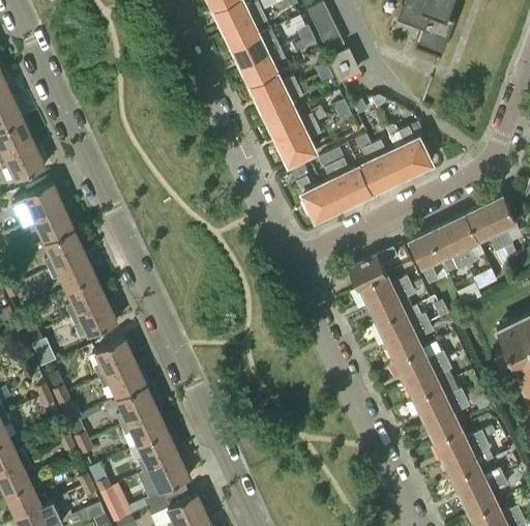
[(208,0),(213,9),(232,0),(208,0)]
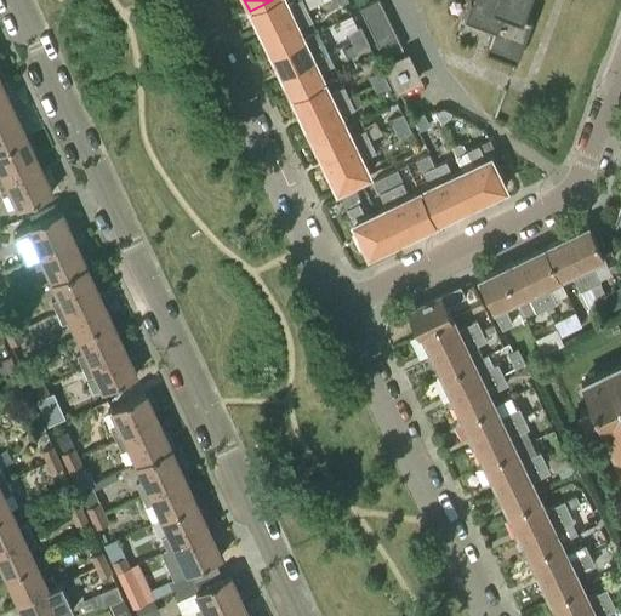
[(272,0),(250,11),(261,35),(307,13),(300,0),(272,0)]
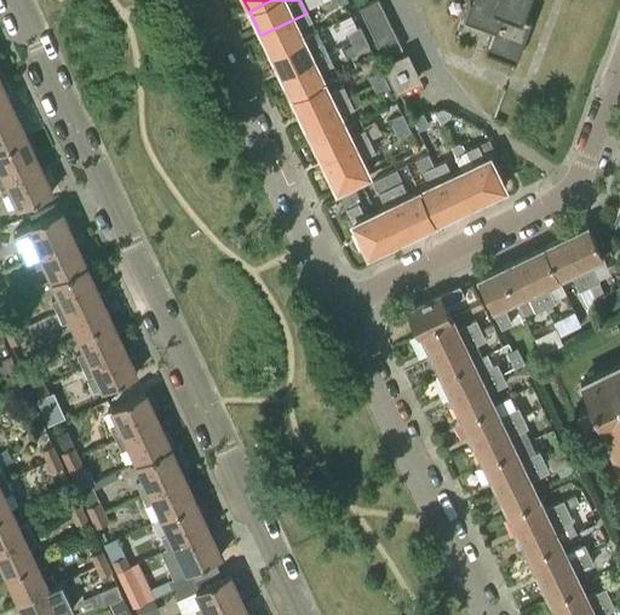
[(348,5),(345,0),(333,0),(331,1),(306,13),(311,22),(348,5)]
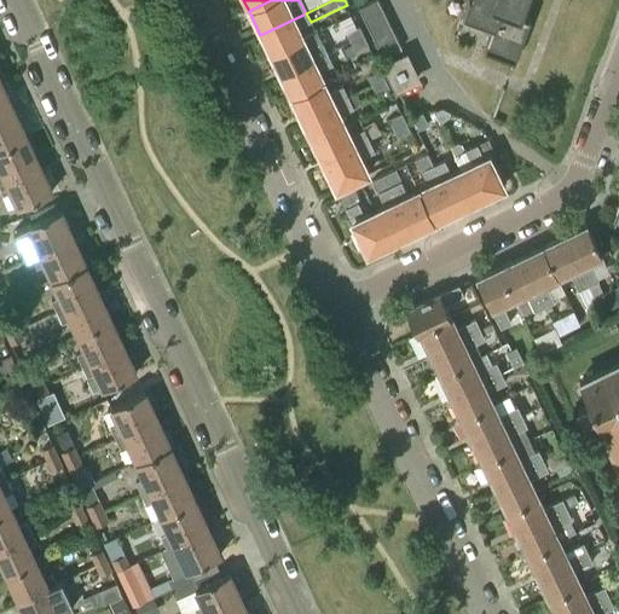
[(470,0),(468,0),(461,23),(491,35),(484,53),(515,65),(531,22),(521,19),(527,0),(470,0)]
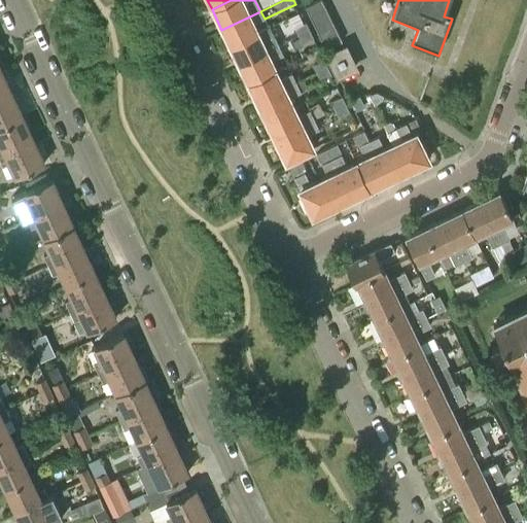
[(341,43),(320,1),(305,8),(325,51),(341,43)]
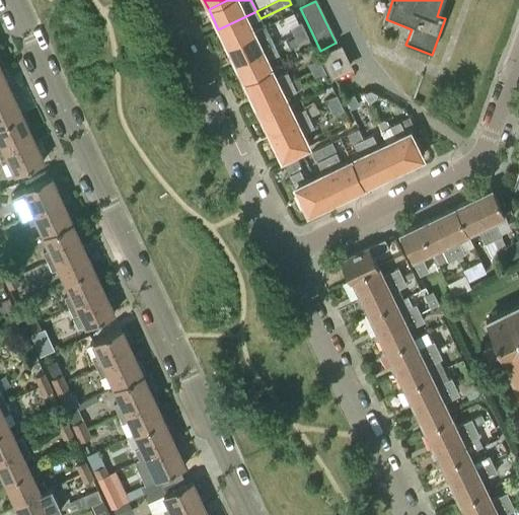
[(218,29),(227,48),(253,35),(249,26),(262,20),(261,18),(256,11),(218,29)]
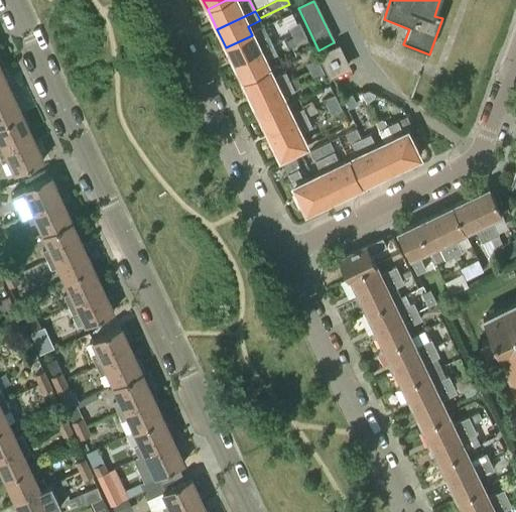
[(289,30),(292,38),(303,32),(299,25),(289,30)]
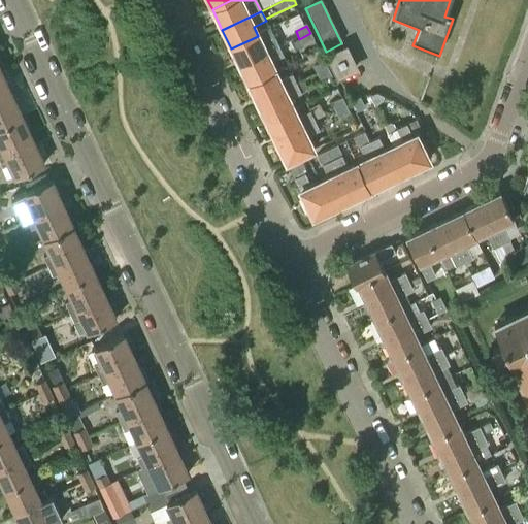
[(279,48),(274,39),(270,30),(258,36),(231,48),(240,67),(279,48)]
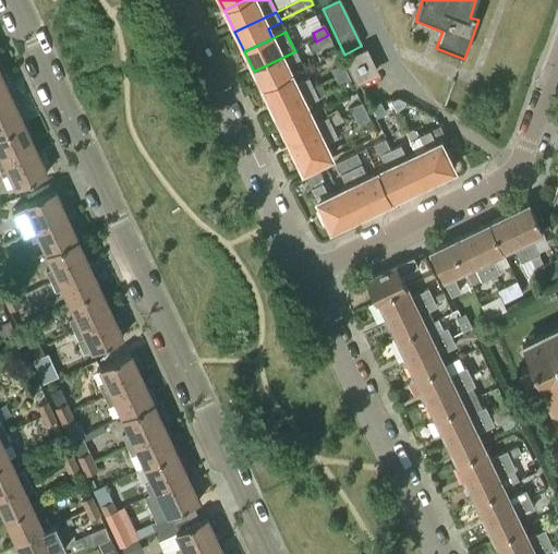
[(332,44),(328,35),(316,41),(320,49),(332,44)]
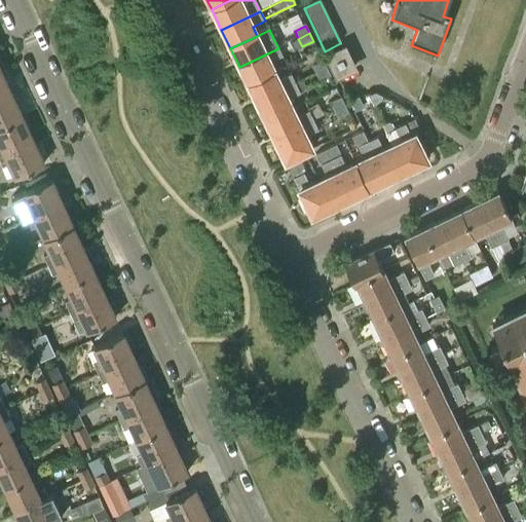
[(290,45),(294,52),(302,48),(298,41),(290,45)]
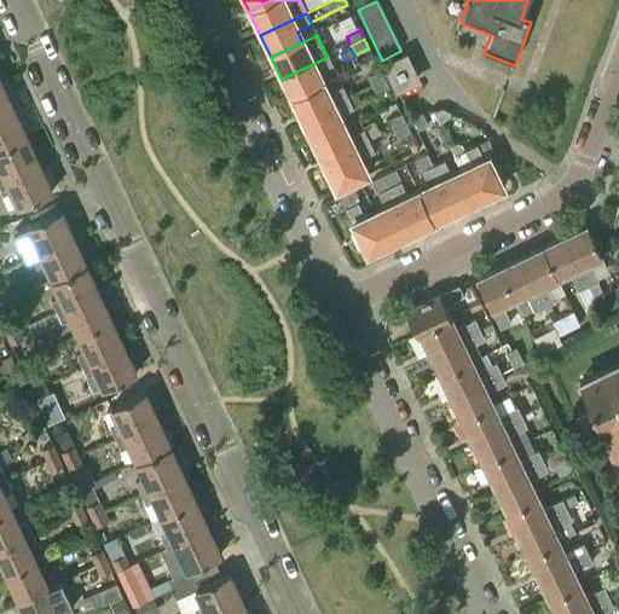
[(282,79),(291,100),(323,86),(318,75),(333,68),(328,57),(282,79)]
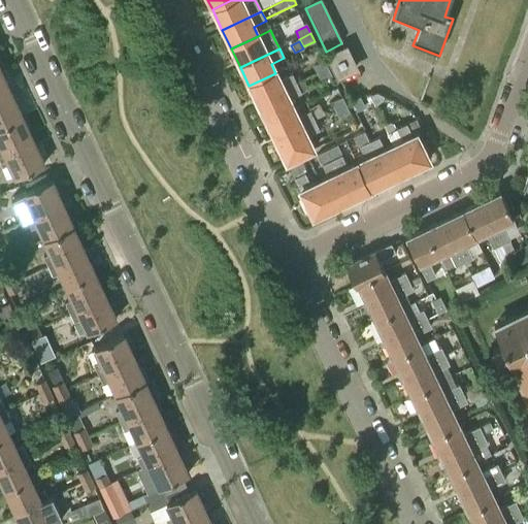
[(345,52),(330,59),(339,78),(355,71),(345,52)]
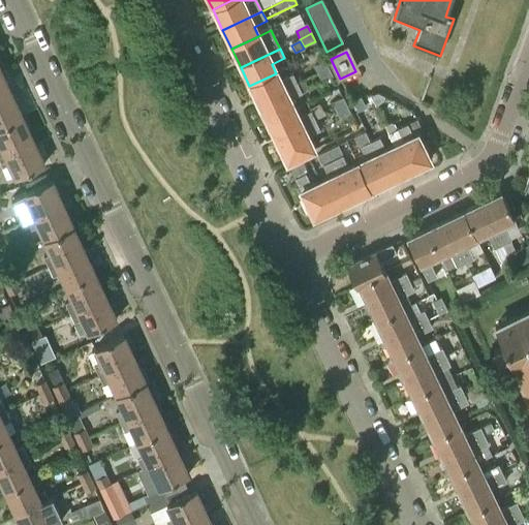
[(325,63),(324,63),(314,68),(318,76),(330,71),(325,63)]
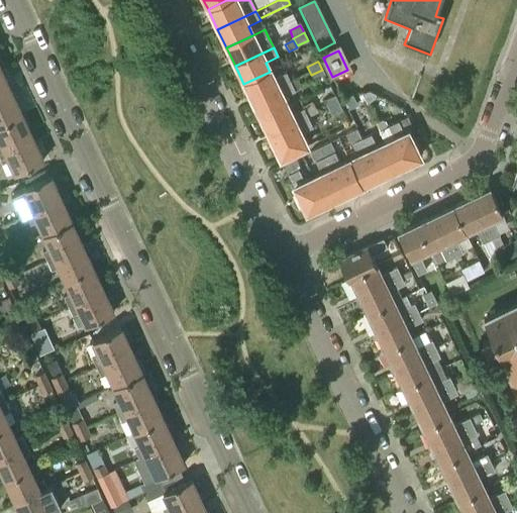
[(315,82),(325,77),(322,70),(311,75),(315,82)]
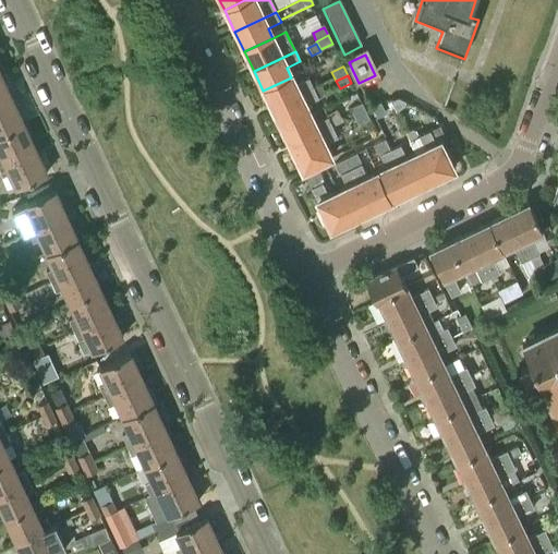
[(0,108),(14,103),(3,77),(0,79),(0,108)]
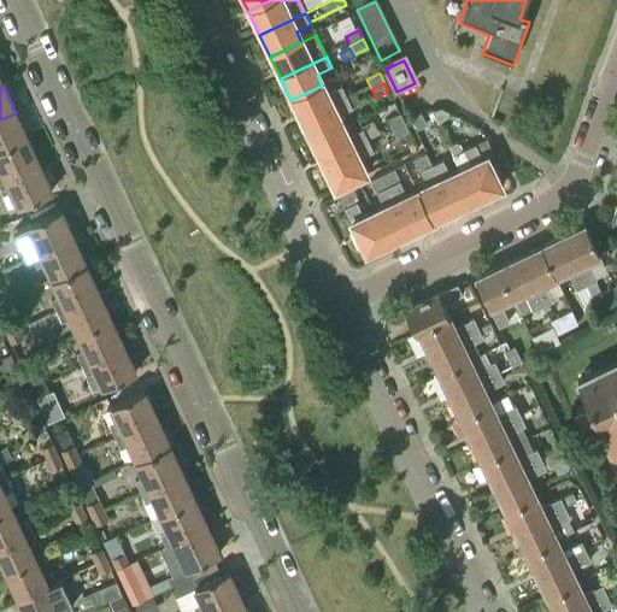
[(301,122),(347,100),(341,89),(327,95),(322,86),(291,100),(301,122)]
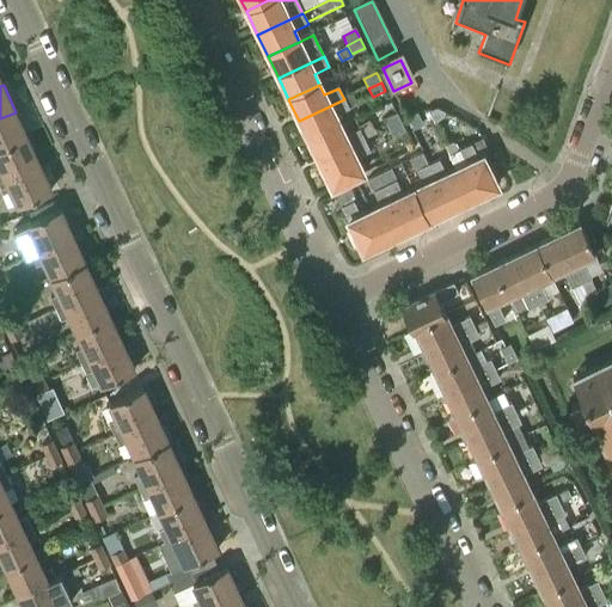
[(299,121),(310,142),(341,128),(335,117),(349,110),(344,99),(299,121)]
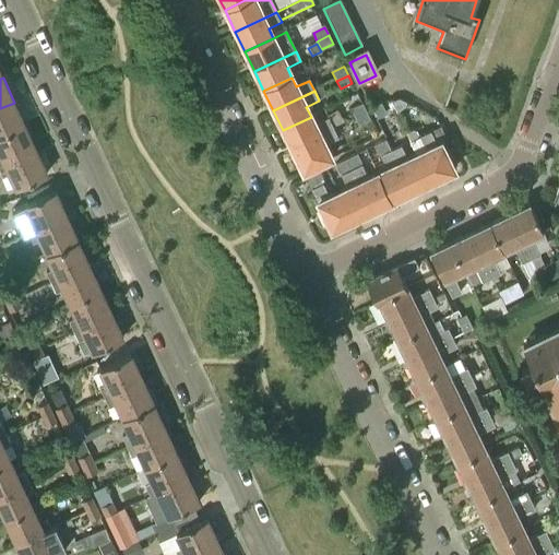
[(0,139),(26,127),(14,103),(0,108),(0,139)]
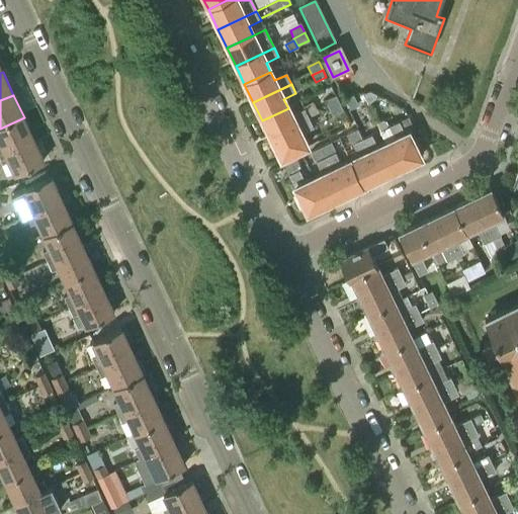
[(340,105),(336,97),(326,103),(329,110),(340,105)]
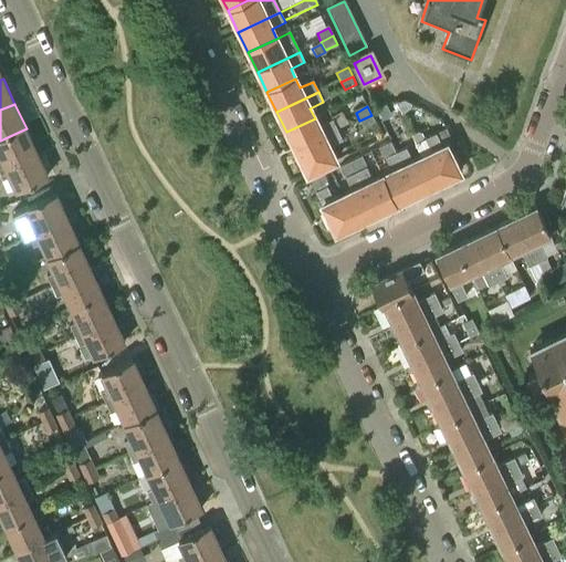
[(377,111),(383,122),(391,118),(386,106),(377,111)]
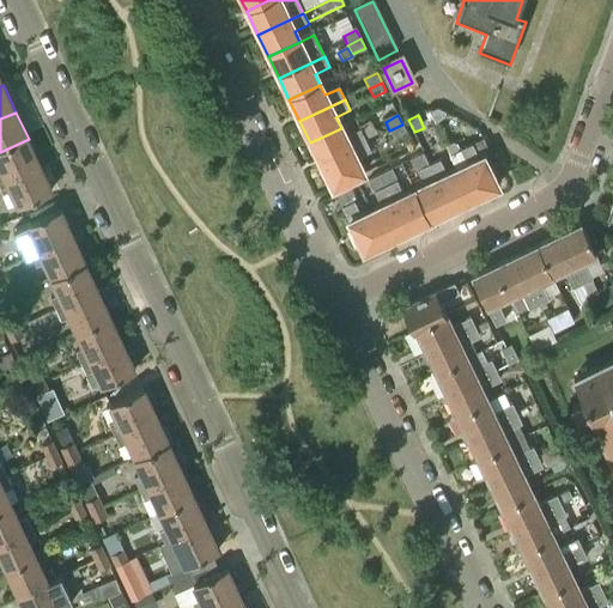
[(394,140),(406,133),(402,125),(389,131),(394,140)]
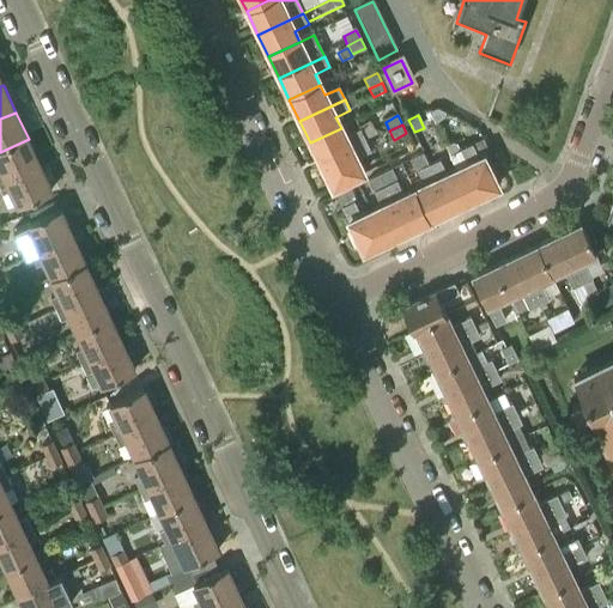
[(320,164),(365,143),(375,138),(370,127),(360,132),(346,138),(341,128),(310,143),(320,164)]
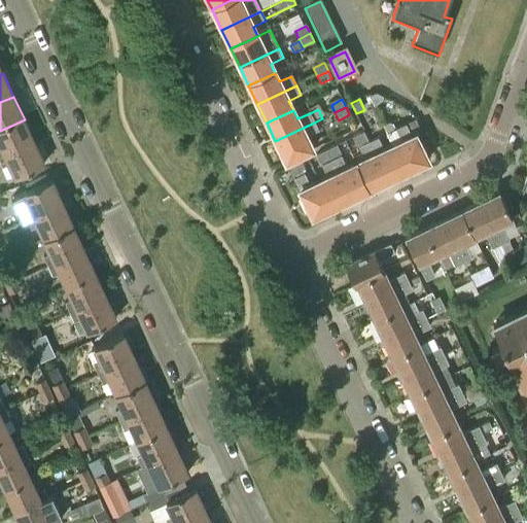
[(0,159),(35,143),(25,119),(0,131),(0,159)]
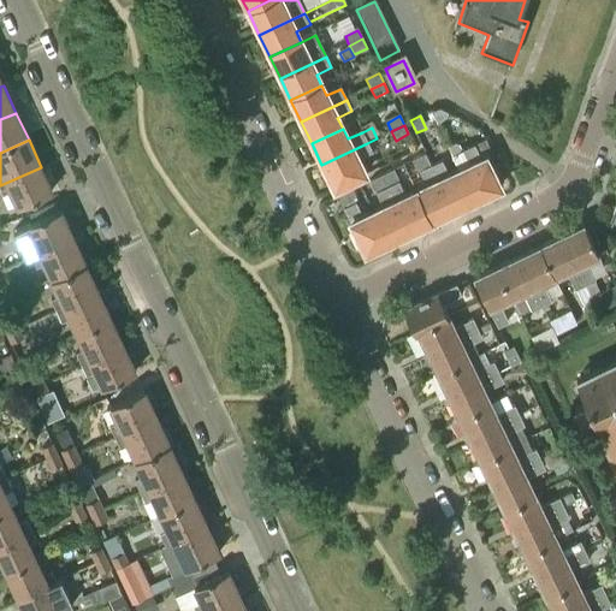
[(335,191),(366,177),(359,161),(373,154),(367,143),(321,165),(335,191)]
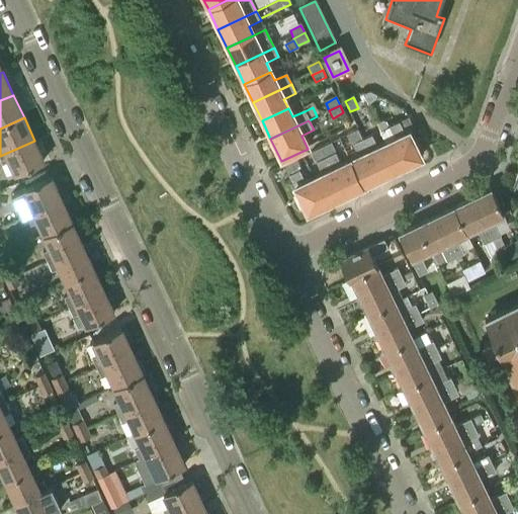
[(421,160),(416,150),(409,134),(406,136),(400,123),(390,129),(395,141),(386,145),(399,171),(421,160)]
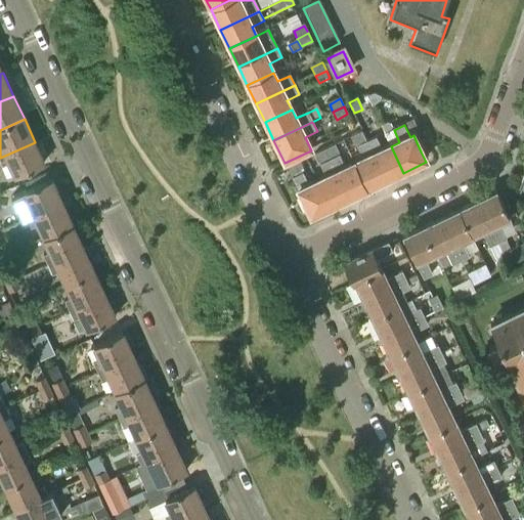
[(362,133),(351,138),(354,146),(365,140),(362,133)]
